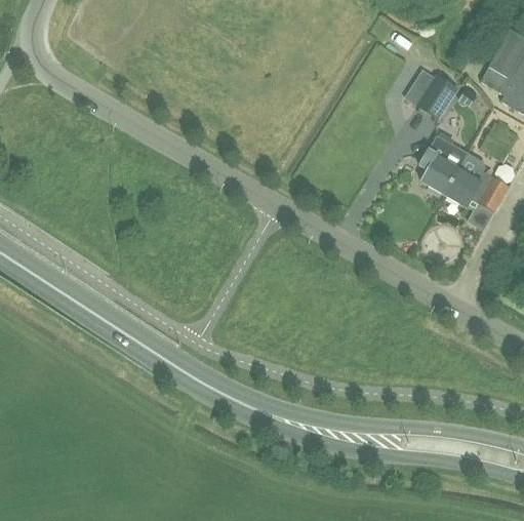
[(523,36),(510,28),(480,80),(504,93),(499,101),(523,114),(523,36)]
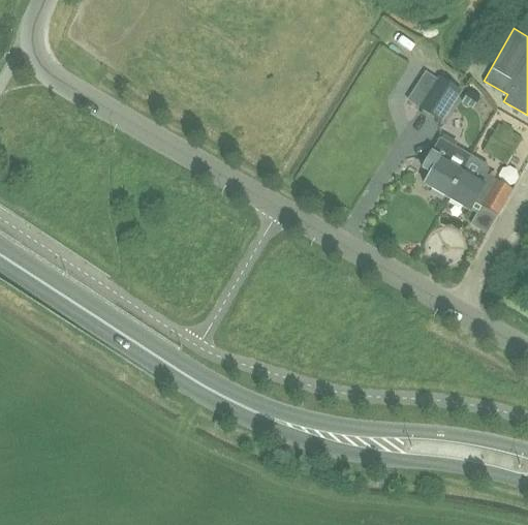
[(460,88),(439,74),(420,104),(441,118),(460,88)]
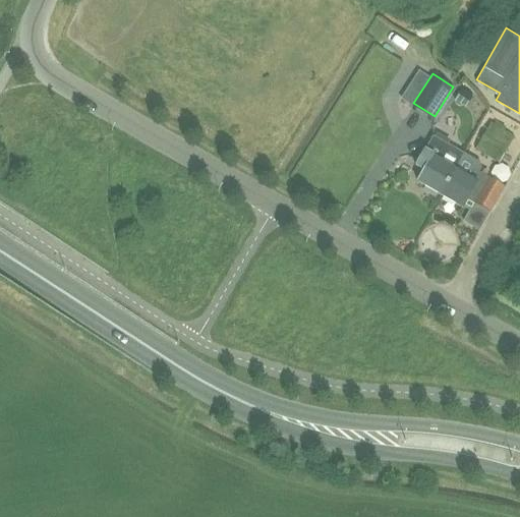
[(454,97),(465,104),(472,94),(461,85),(454,97)]
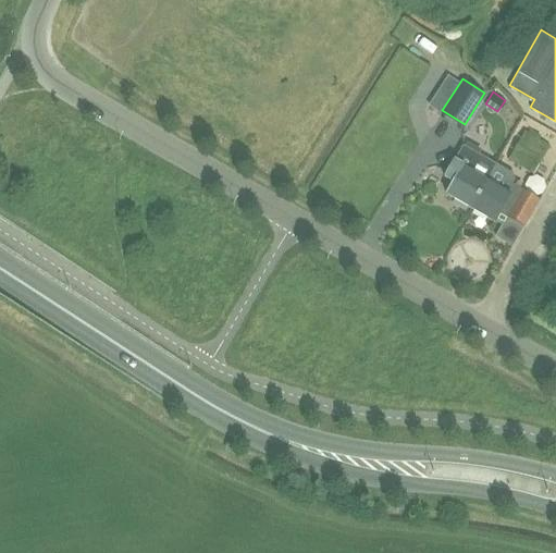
[(533,171),(550,143),(524,128),(509,157),(533,171)]
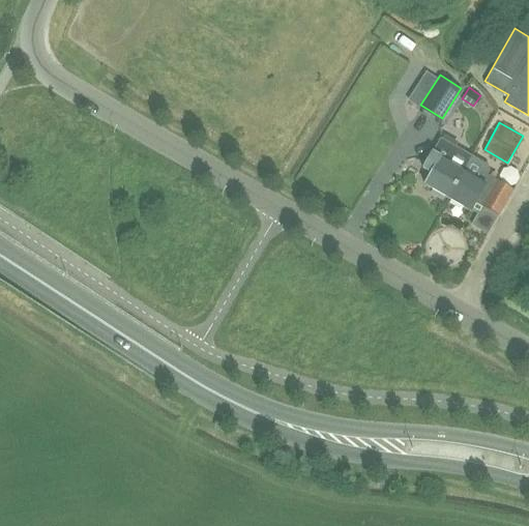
[(424,182),(448,196),(472,153),(441,135),(423,165),(432,169),(424,182)]
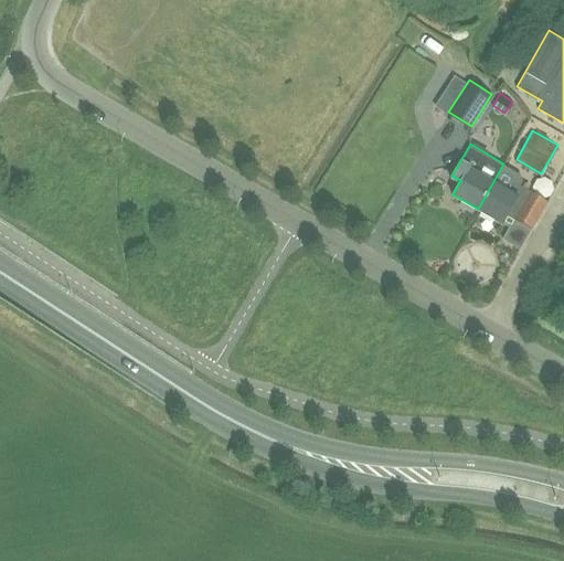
[(503,163),(478,209),(502,222),(508,212),(532,225),(547,199),(521,182),(523,179),(522,173),(503,163)]
